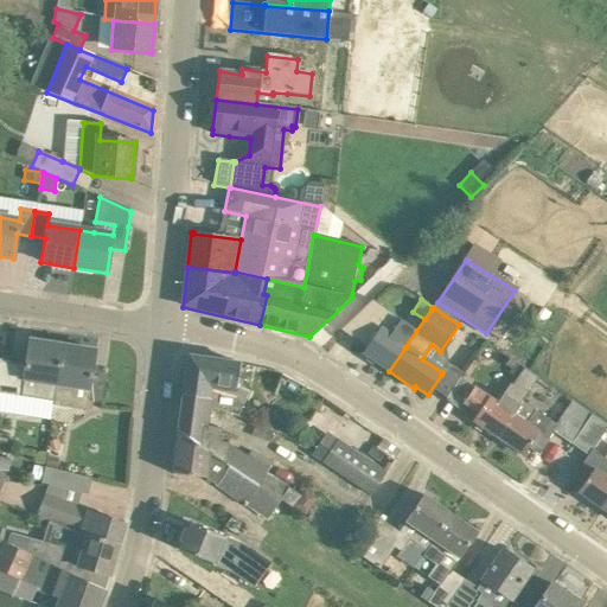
[(404,347),(416,331),(404,324),(384,310),(374,326),(370,324),(359,339),(369,346),(364,355),(389,371),(406,347),(404,347)]
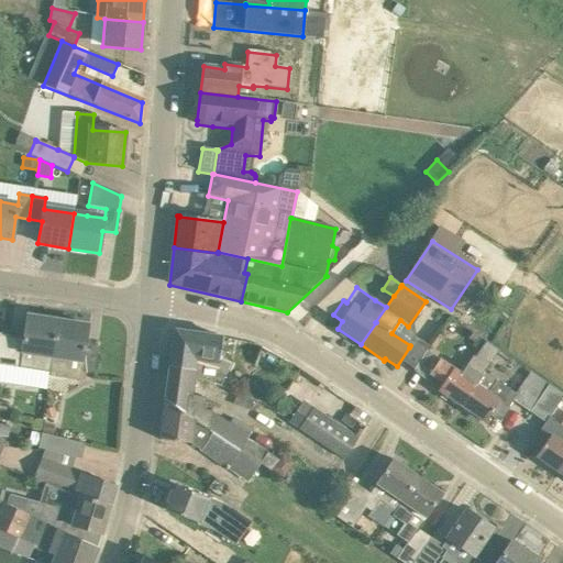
[(0,365),(48,373),(57,322),(26,317),(23,340),(0,337),(0,365)]
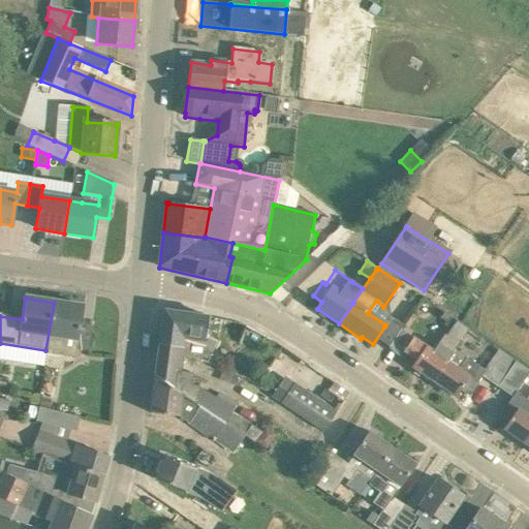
[(88,351),(91,331),(79,329),(82,307),(54,303),(45,350),(47,350),(45,354),(74,359),(75,349),(88,351)]
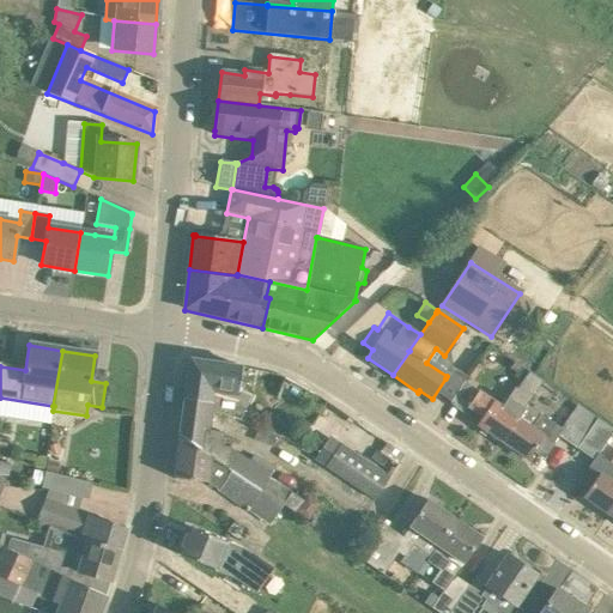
[(238,392),(242,368),(189,360),(184,400),(207,404),(206,408),(226,416),(226,417),(240,422),(243,413),(250,398),(238,392)]
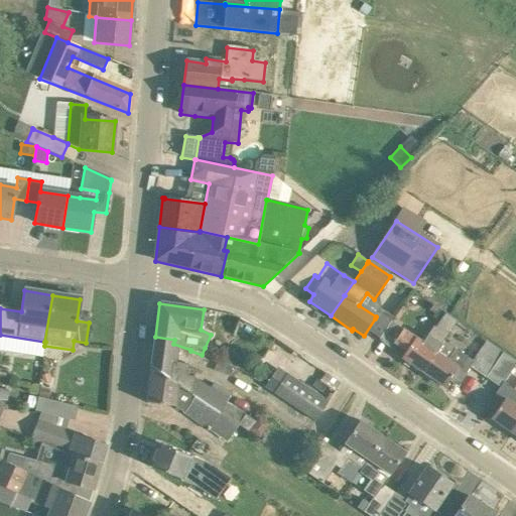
[(402,331),(391,323),(378,341),(390,349),(393,344),(397,346),(405,352),(401,359),(422,373),(457,321),(444,313),(435,328),(433,327),(422,343),(408,334),(402,331)]
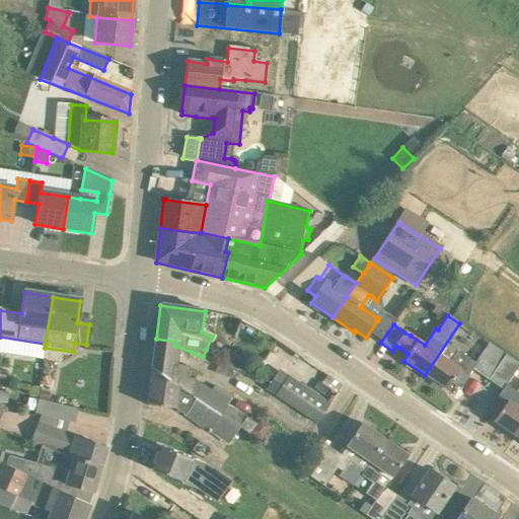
[(175,342),(156,339),(155,339),(151,370),(238,429),(238,428),(247,434),(255,423),(227,404),(228,401),(211,391),(210,391),(195,382),(196,380),(187,378),(192,353),(192,352),(174,346),(175,342)]
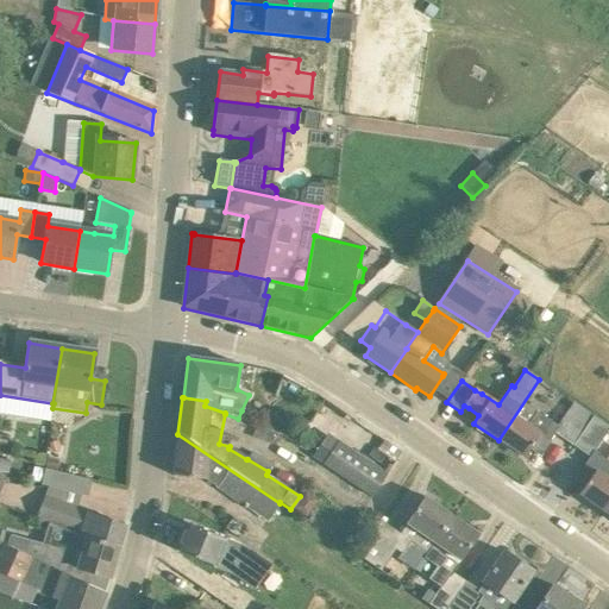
[(539,457),(550,440),(554,434),(572,446),(592,418),(572,403),(557,426),(523,405),(498,440),(523,458),(529,450),(539,457)]
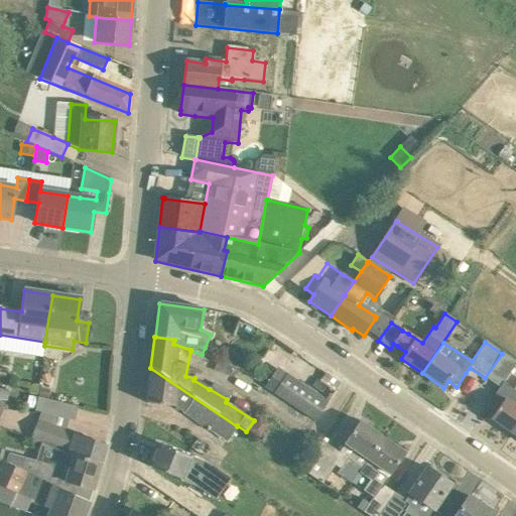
[(515,392),(507,385),(504,382),(515,364),(515,363),(502,354),(485,378),(500,388),(487,407),(495,413),(490,419),(512,434),(515,427),(515,392)]
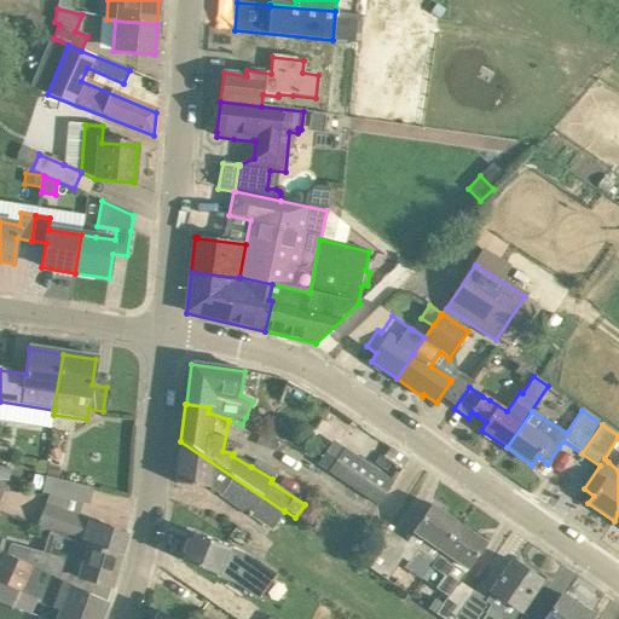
[(276,453),(281,441),(260,433),(256,445),(276,453)]
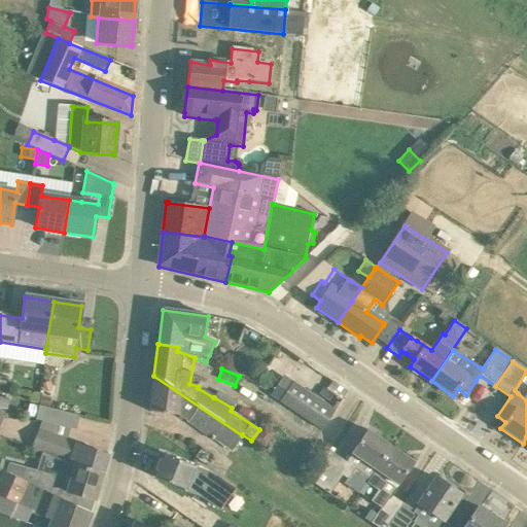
[(242,435),(153,376),(149,412),(177,416),(212,440),(213,438),(232,451),(242,435)]
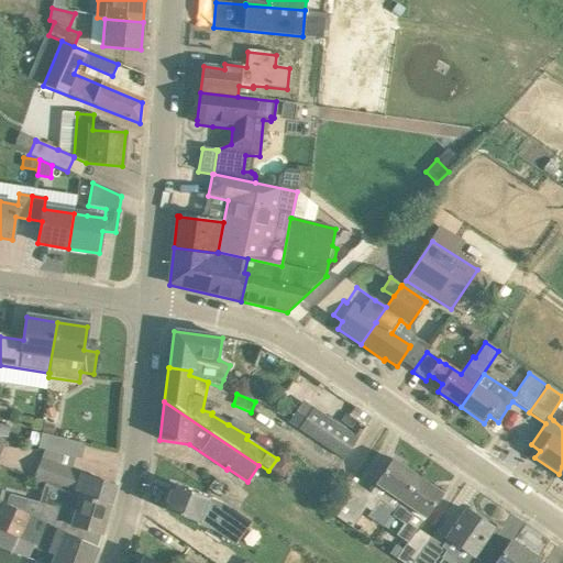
[(356,438),(312,409),(298,431),(342,460),(356,438)]
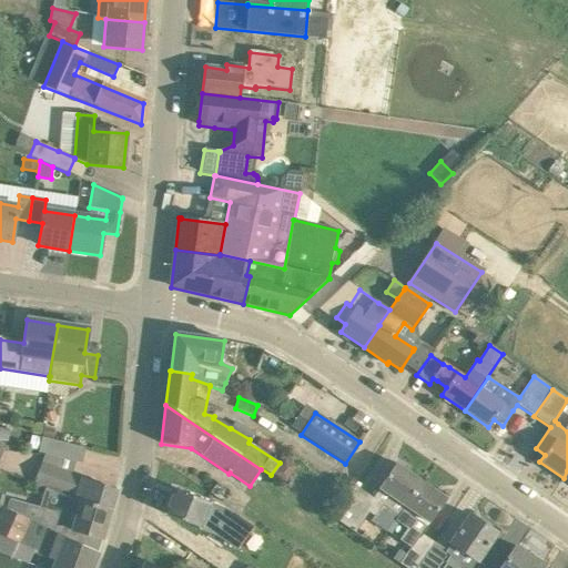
[(54,428),(43,426),(42,436),(53,438),(54,428)]
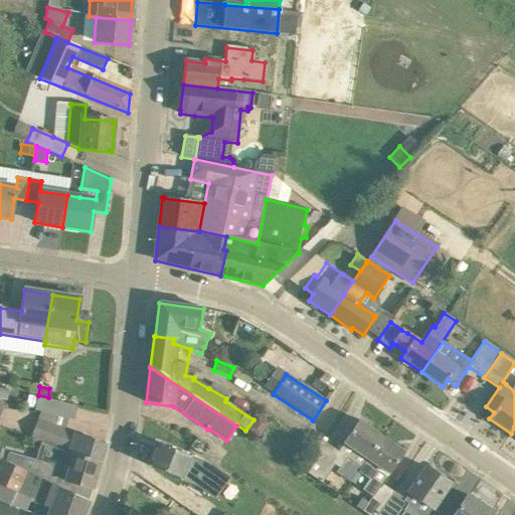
[(37,395),(27,393),(23,407),(33,410),(37,395)]
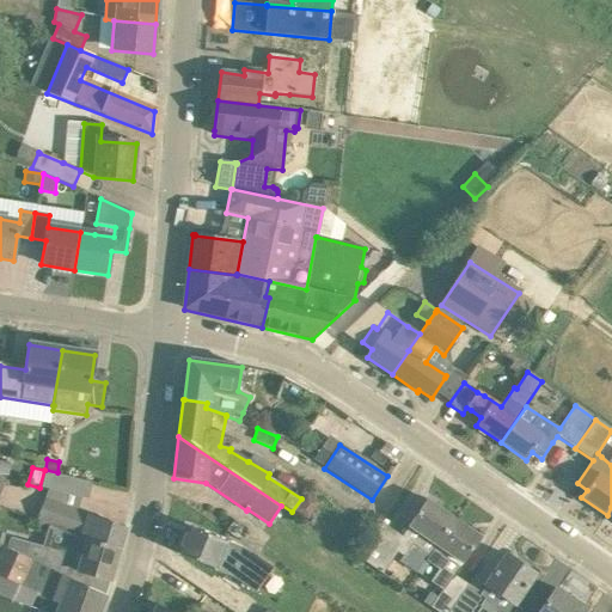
[(87,500),(91,483),(44,472),(41,488),(87,500)]
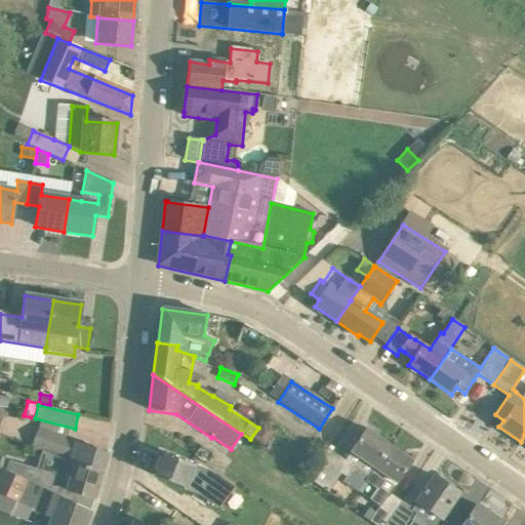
[(107,453),(59,436),(38,429),(31,448),(75,463),(102,472),(107,453)]
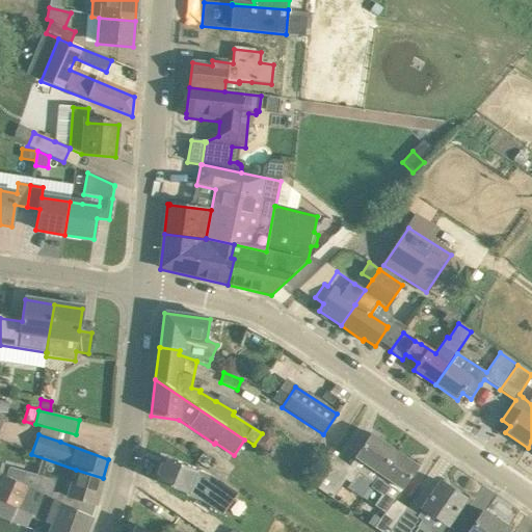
[(395,452),(370,435),(349,467),(331,455),(312,485),(331,500),(336,494),(346,480),(351,484),(357,475),(372,484),(395,452)]
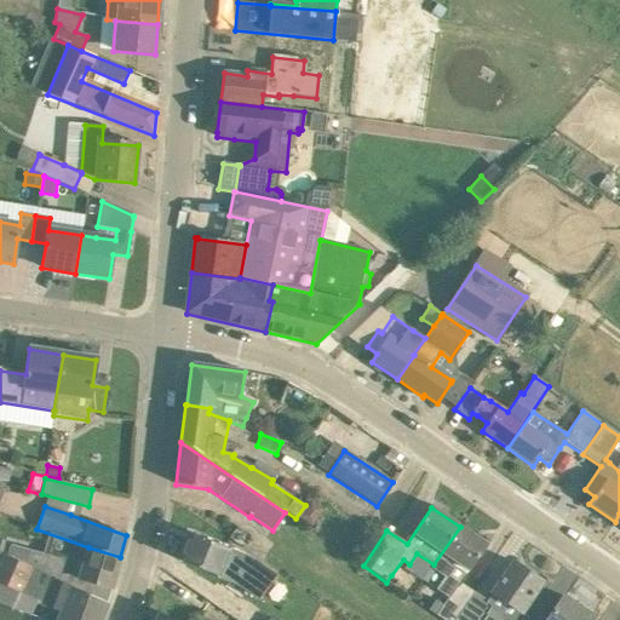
[(459,584),(466,574),(486,544),(460,527),(434,564),(430,569),(443,578),(435,590),(447,598),(443,604),(436,615),(442,619),(453,619),(474,593),(459,584)]
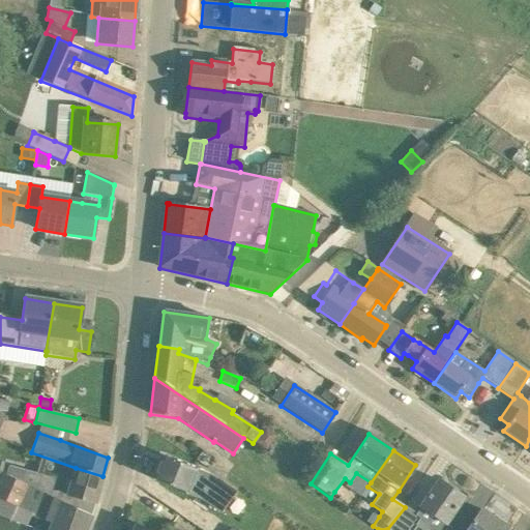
[(215,478),(163,457),(152,479),(241,517),(244,509),(260,521),(266,512),(248,499),(215,478)]
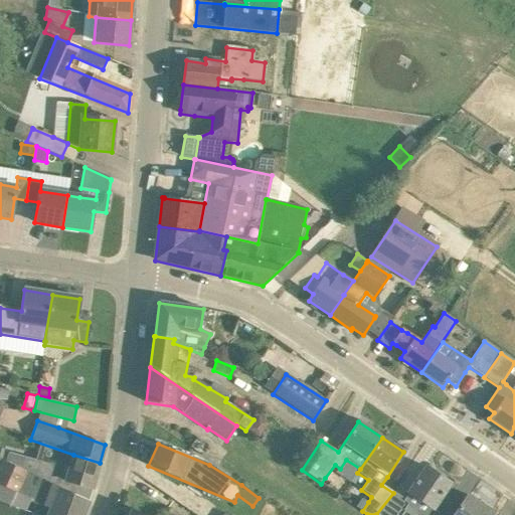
[(73,455),(69,469),(51,464),(51,465),(8,454),(5,463),(88,501),(100,463),(73,455)]
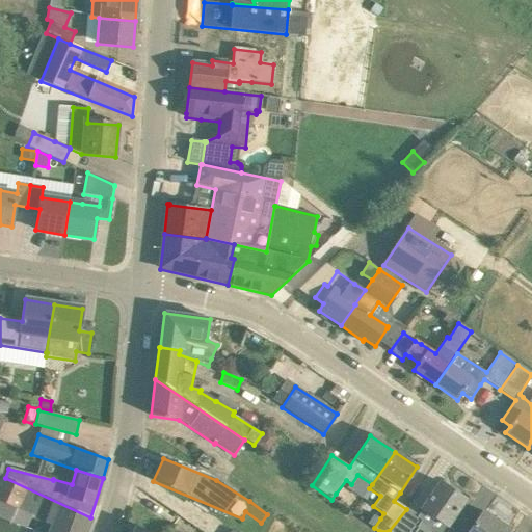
[(85,531),(90,517),(5,478),(0,475),(0,519),(25,529),(30,515),(47,523),(47,524),(52,526),(50,531),(85,531)]
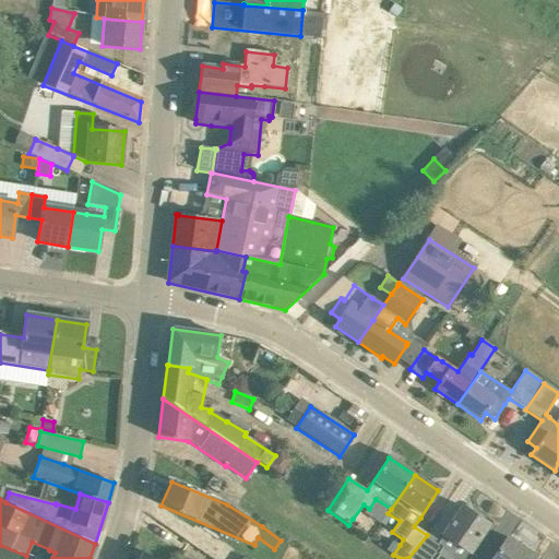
[(468,554),(488,525),(462,508),(438,543),(427,535),(408,558),(435,558),(439,555),(444,558),(463,558),(468,552),(468,554)]
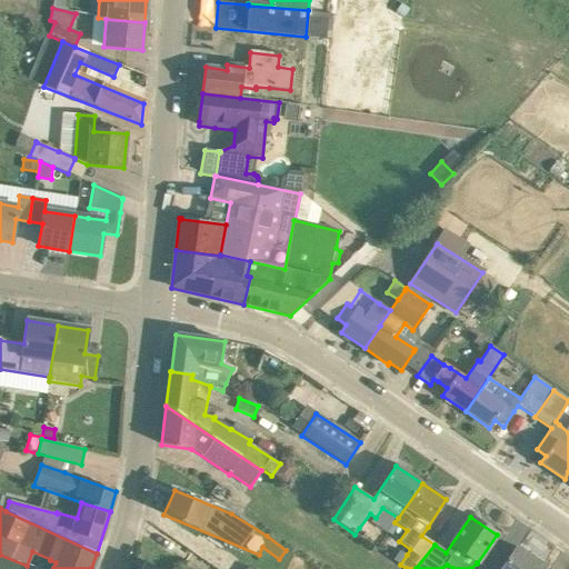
[(539,568),(542,566),(516,548),(500,568),(539,568)]
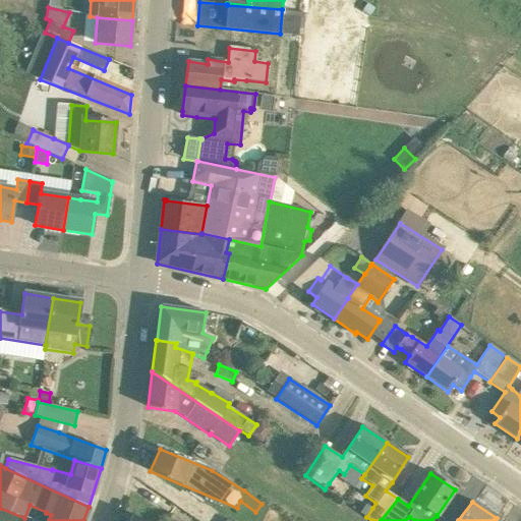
[(372,508),(366,504),(359,513),(366,517),(372,508)]
